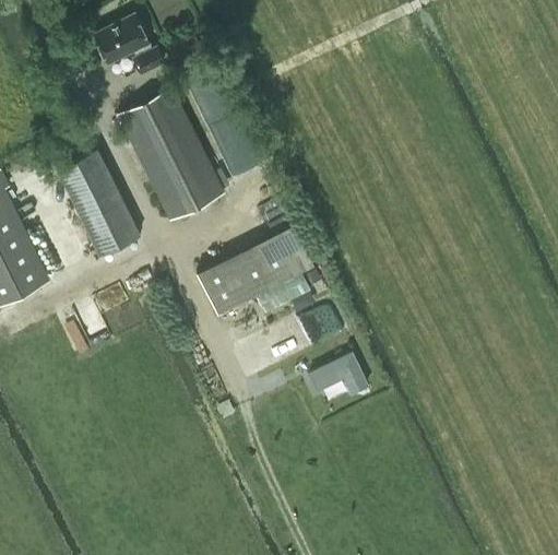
[(142,74),(165,62),(157,47),(153,49),(135,14),(94,35),(109,65),(134,51),(137,57),(134,59),(142,74)]
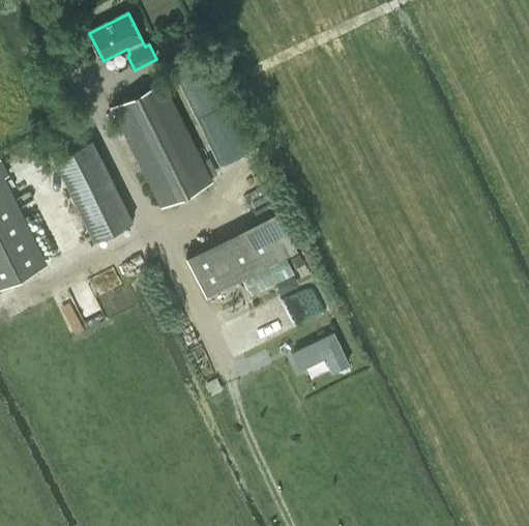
[(163,209),(213,183),(164,84),(113,110),(163,209)]
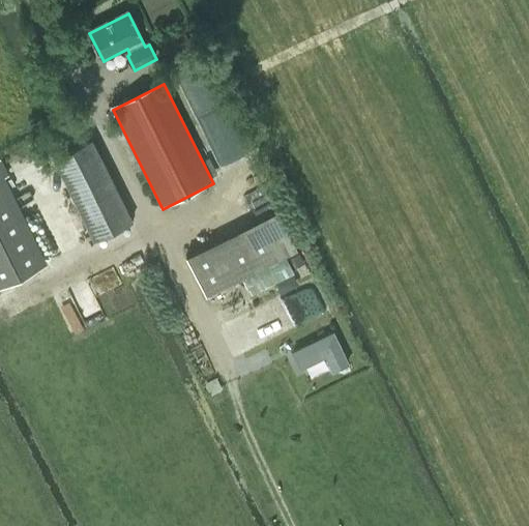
[(33,126),(30,132),(30,136),(30,137),(35,141),(40,141),(45,136),(45,129),(43,129),(39,126),(33,126)]
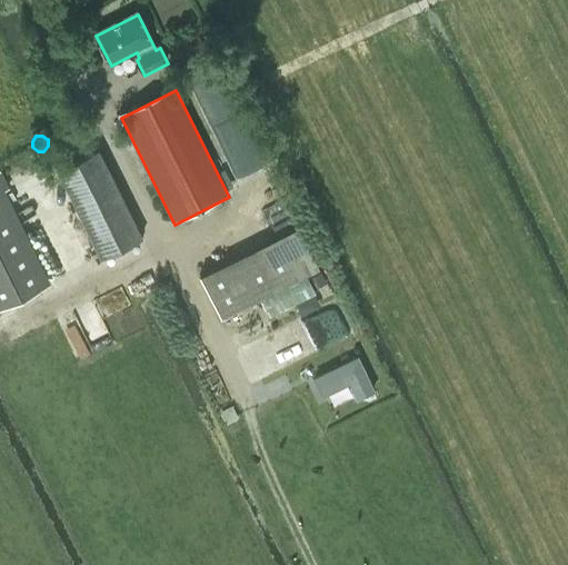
[(99,152),(58,172),(102,261),(143,241),(99,152)]
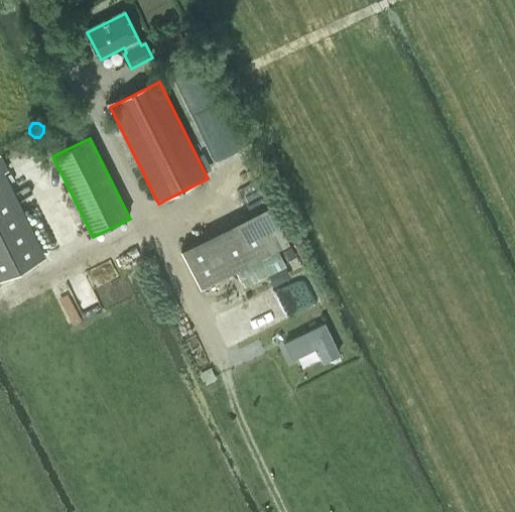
[(0,158),(0,281),(43,260),(2,176),(8,173),(1,158),(0,158)]
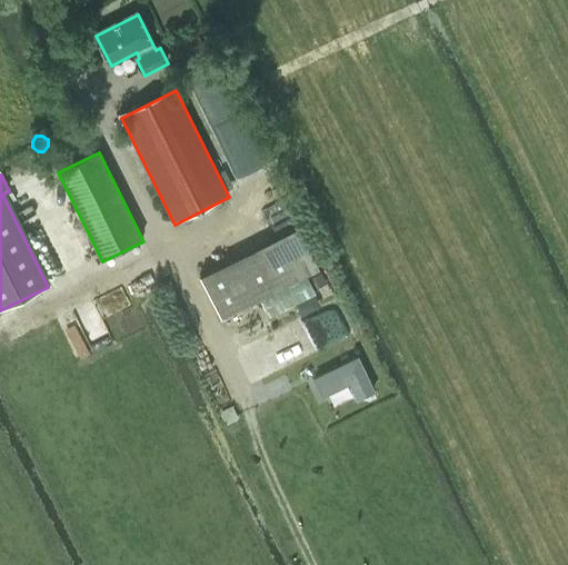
[(321,276),(308,283),(314,294),(327,287),(321,276)]
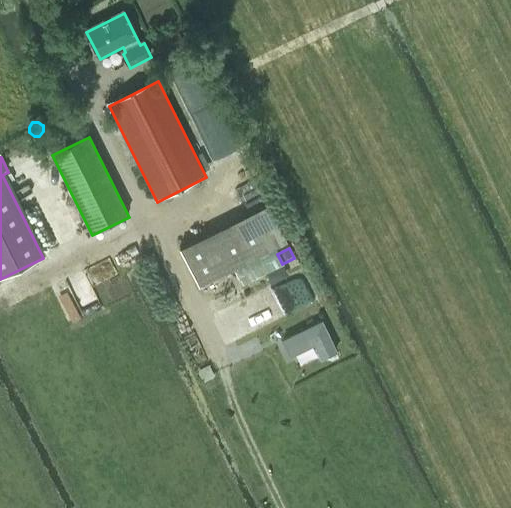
[(330,340),(322,325),(287,343),(294,358),(315,347),(322,361),(337,354),(330,340)]
